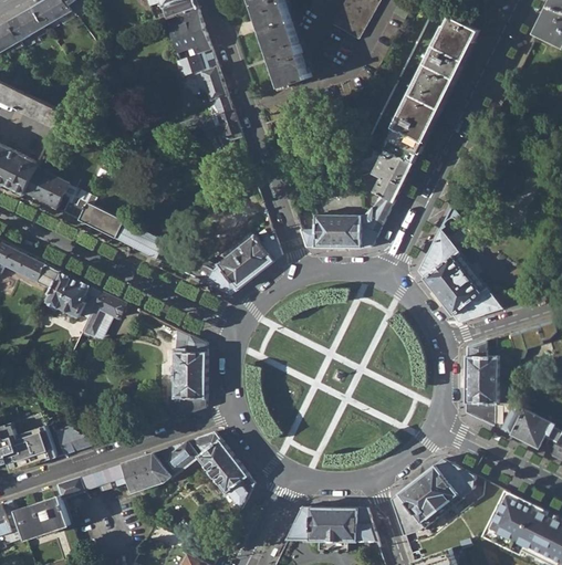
[(31,7),(43,28),(71,11),(61,0),(44,0),(43,2),(31,7)]
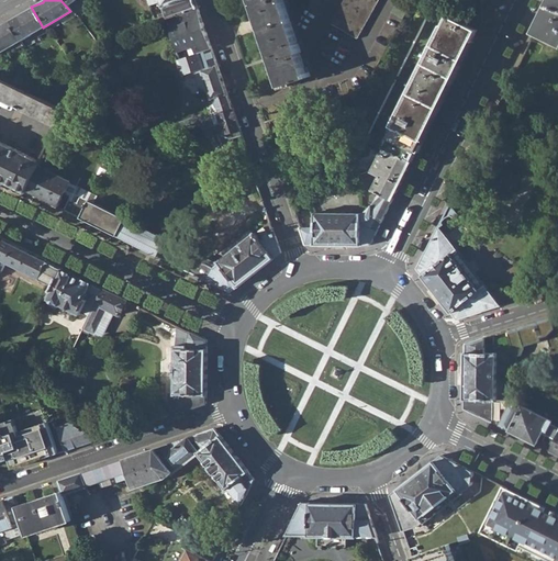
[(60,0),(70,11),(86,6),(84,0),(60,0)]
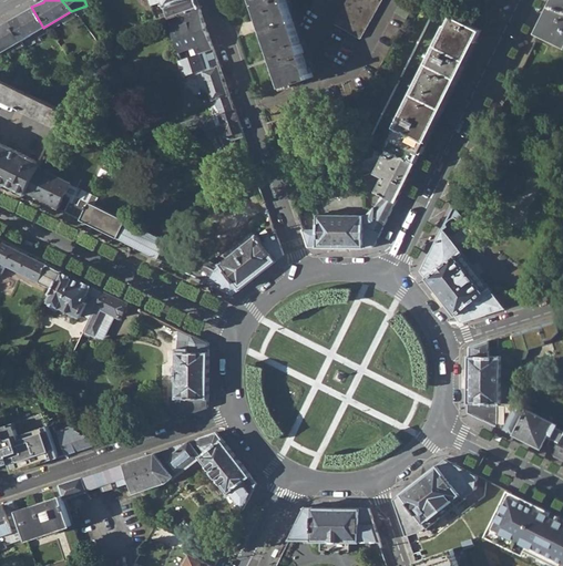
[(159,0),(165,19),(196,10),(193,0),(159,0)]
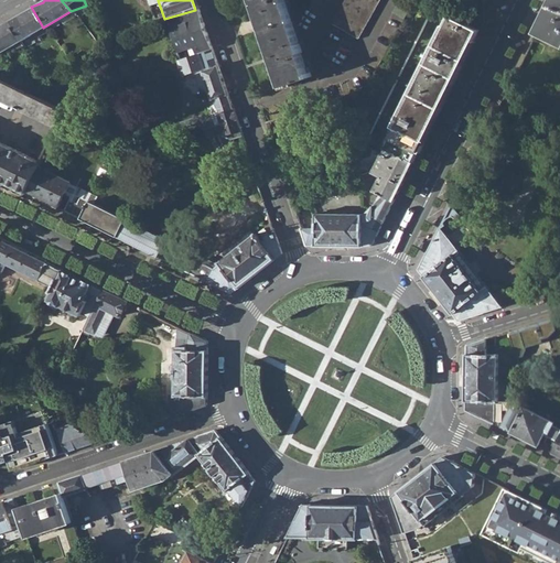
[(249,0),(279,86),(308,77),(307,73),(304,74),(297,54),(299,53),(295,44),(294,45),(279,0),(249,0)]
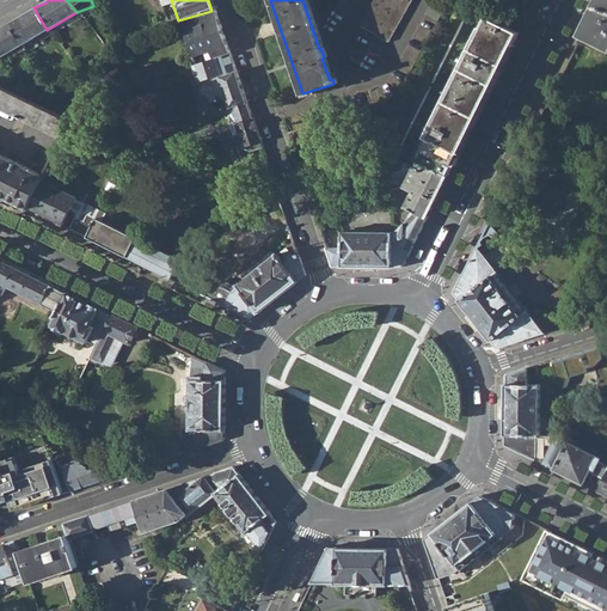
[(371,0),(357,28),(386,43),(409,0),(371,0)]
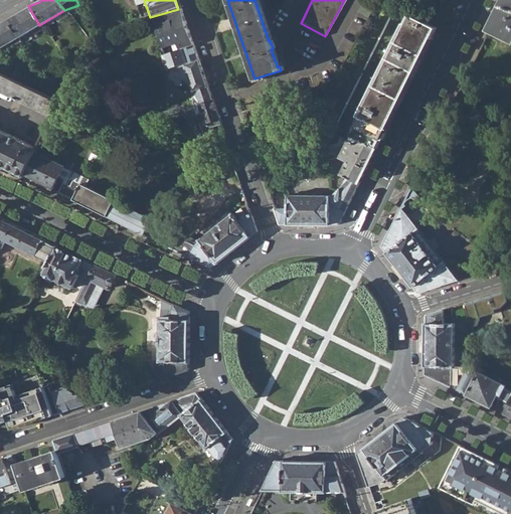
[(510,44),(510,43),(510,0),(500,0),(486,31),(510,44)]
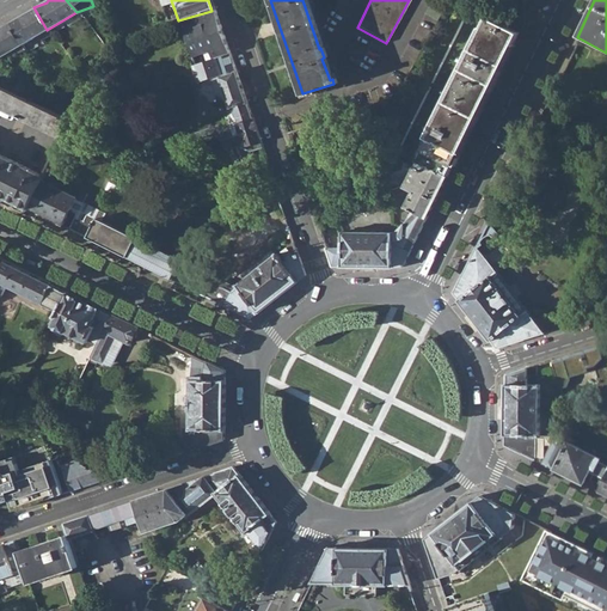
[(34,7),(8,23),(19,46),(47,30),(34,7)]
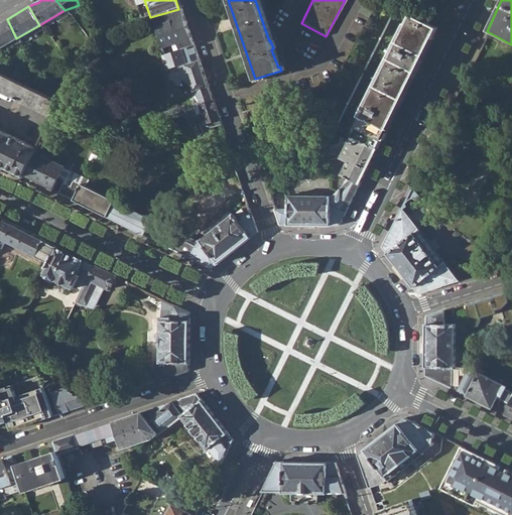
[(163,55),(192,46),(178,9),(150,17),(163,55)]
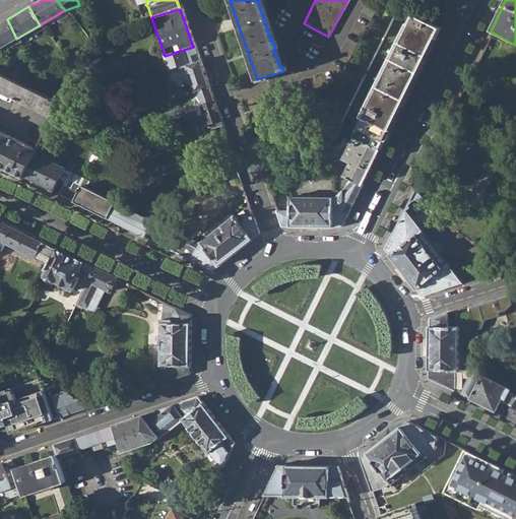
[(352,136),(378,148),(438,27),(412,14),(352,136)]
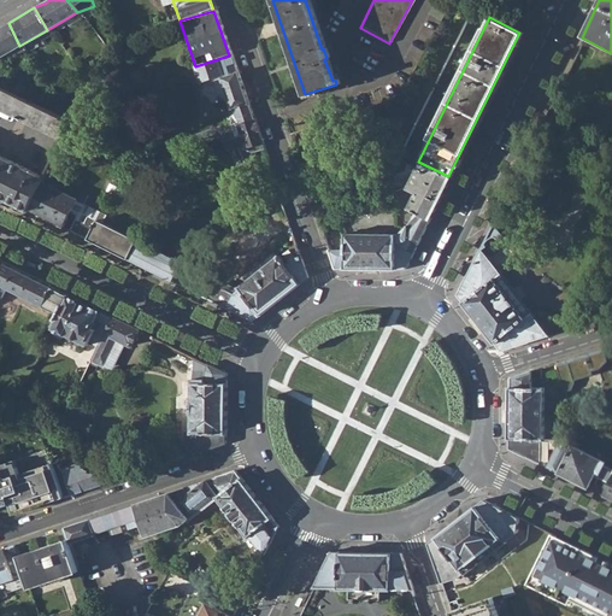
[(9,23),(0,28),(0,57),(19,46),(9,23)]
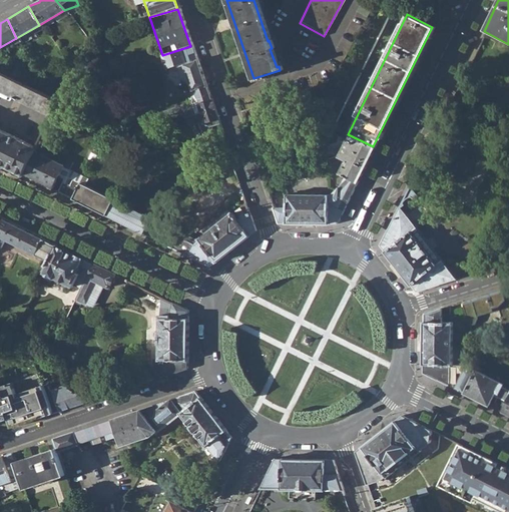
[(189,108),(208,101),(190,46),(162,55),(160,55),(164,69),(166,69),(167,72),(165,76),(167,80),(171,82),(173,89),(188,83),(191,91),(193,91),(194,97),(186,99),(189,108)]
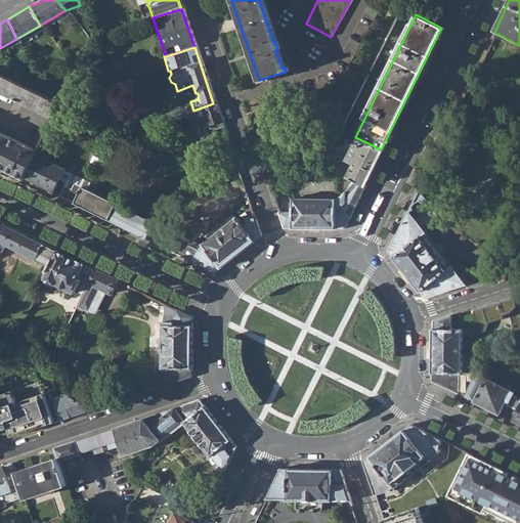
[(0,94),(51,121),(58,105),(0,76),(0,94)]
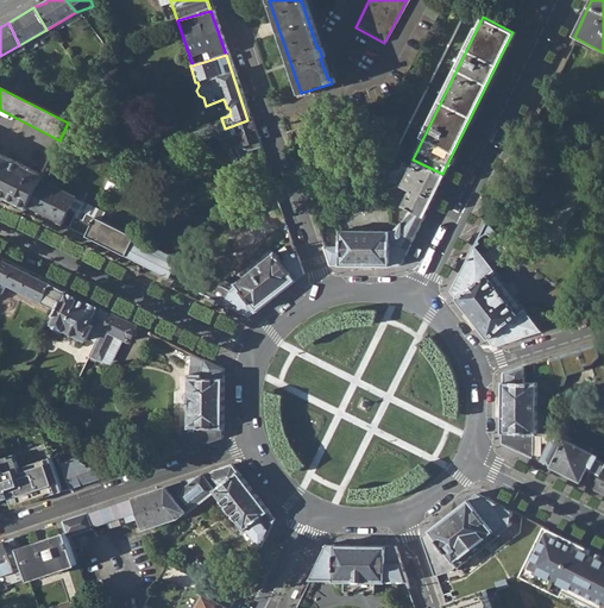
[(225,129),(219,132),(226,154),(241,149),(241,151),(256,145),(247,120),(225,129)]
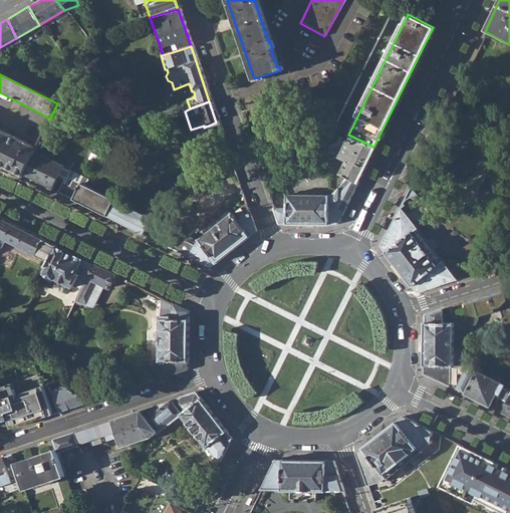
[(0,164),(22,175),(34,152),(35,149),(0,131),(0,164)]
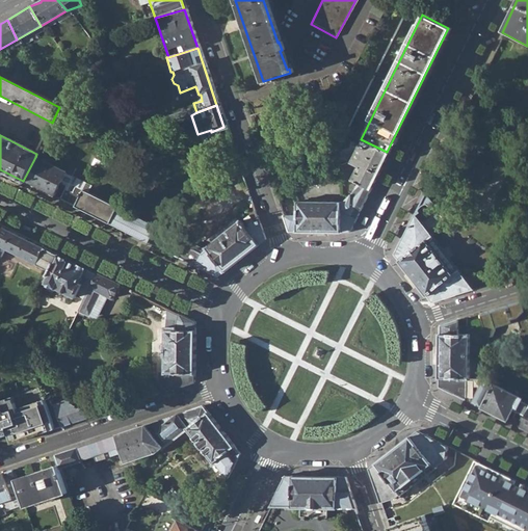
[(354,183),(369,189),(387,152),(361,139),(349,162),(357,165),(349,180),(354,183)]
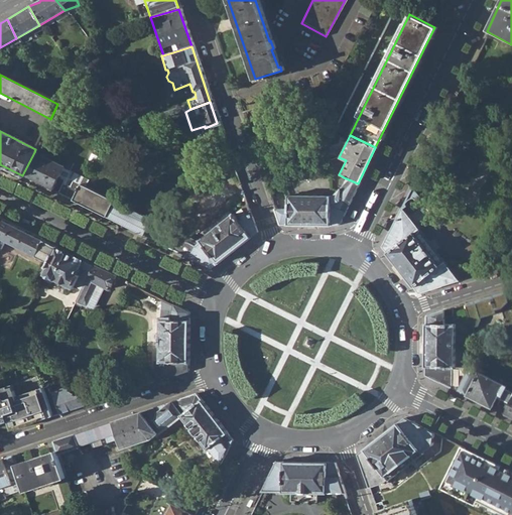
[(211,144),(199,148),(201,155),(209,159),(216,157),(211,144)]
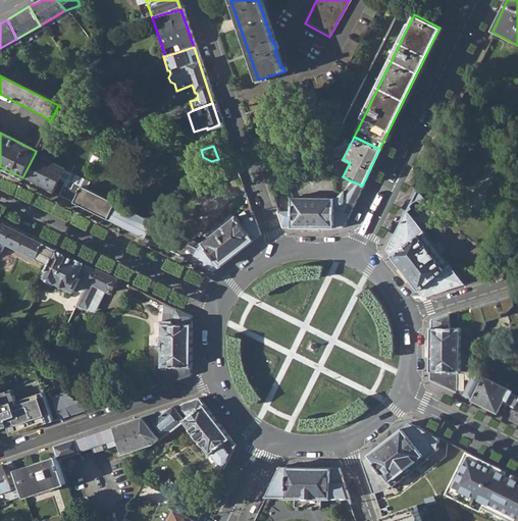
[(30,181),(51,193),(63,168),(35,154),(22,177),(30,181)]
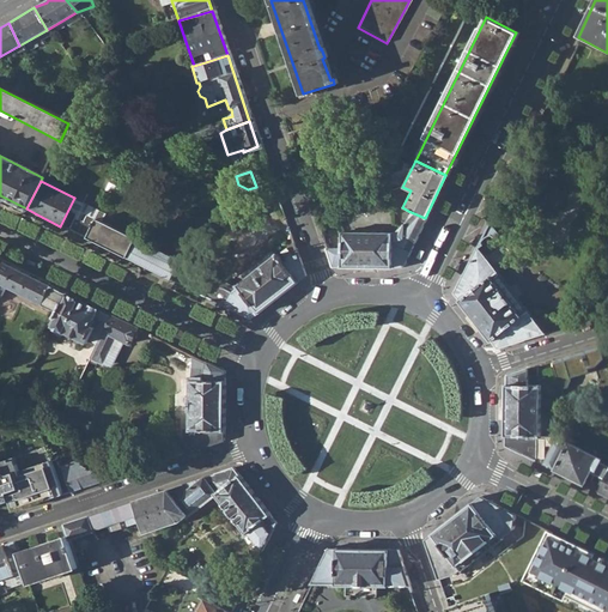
[(329,268),(400,268),(425,218),(408,211),(406,220),(394,236),(393,235),(341,234),(341,248),(323,248),(329,268)]
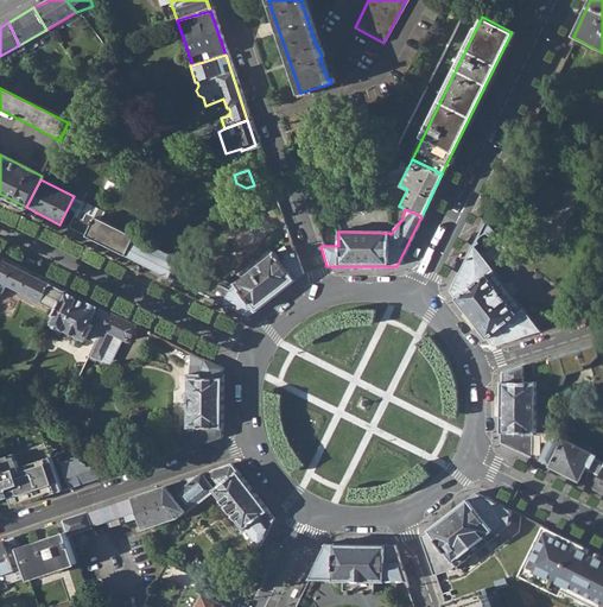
[(73,216),(67,228),(78,234),(84,222),(73,216)]
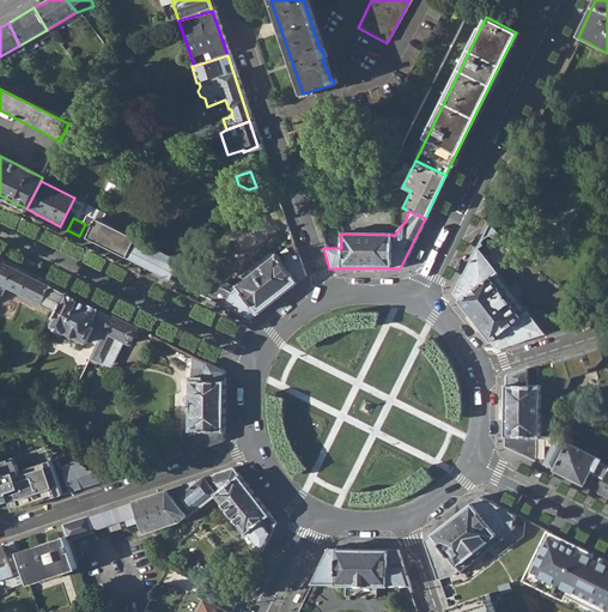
[(85,224),(79,236),(123,258),(133,240),(87,218),(85,224)]
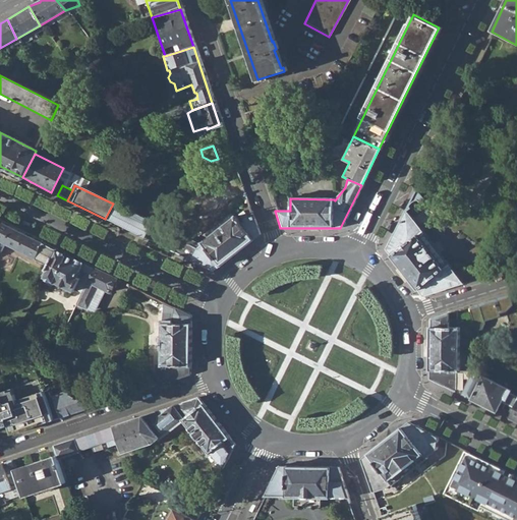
[(383,249),(420,297),(462,284),(428,242),(429,238),(425,238),(404,212),(407,210),(406,207),(411,204),(412,203),(414,203),(416,203),(420,198),(412,189),(383,249)]
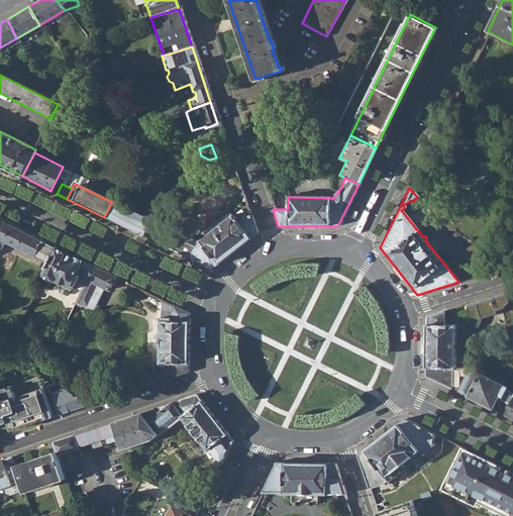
[(184,255),(196,243),(187,238),(182,238),(179,239),(174,237),(176,230),(143,215),(143,217),(112,202),(104,217),(184,255)]
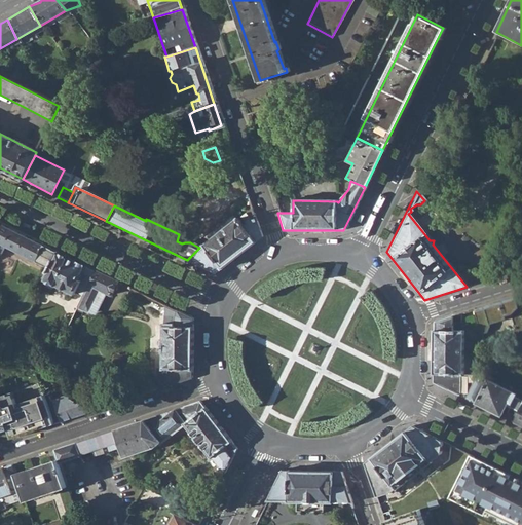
[(199,248),(187,260),(212,274),(259,236),(253,217),(240,226),(234,219),(199,248)]
